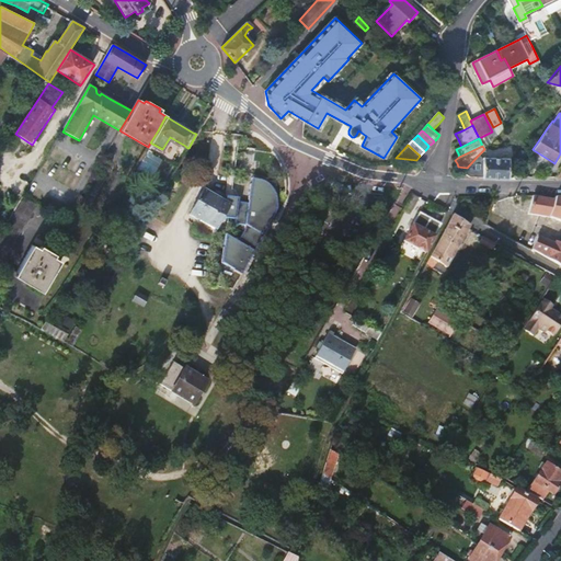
[(467,168),(462,173),(469,178),(476,179),(477,180),(507,181),(507,163),(499,163),(499,160),(483,160),(483,161),(478,156),(467,168)]
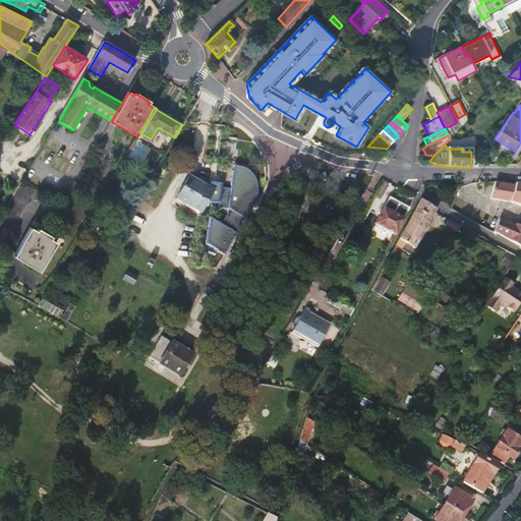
[(248,171),(247,170),(244,171),(244,174),(234,172),(233,172),(230,187),(231,187),(231,189),(221,188),(222,185),(210,184),(210,189),(189,177),(176,200),(199,214),(206,203),(218,205),(218,209),(228,210),(227,215),(221,225),(218,223),(213,221),(209,223),(208,231),(207,231),(205,245),(224,256),(231,244),(239,229),(249,211),(250,211),(254,204),(253,204),(254,203),(255,200),(256,199),(256,197),(257,196),(257,194),(257,193),(258,191),(258,190),(258,188),(258,186),(257,185),(257,183),(256,182),(256,180),(255,179),(254,178),(254,176),(253,175),(252,174),(250,173),(249,172),(248,171)]
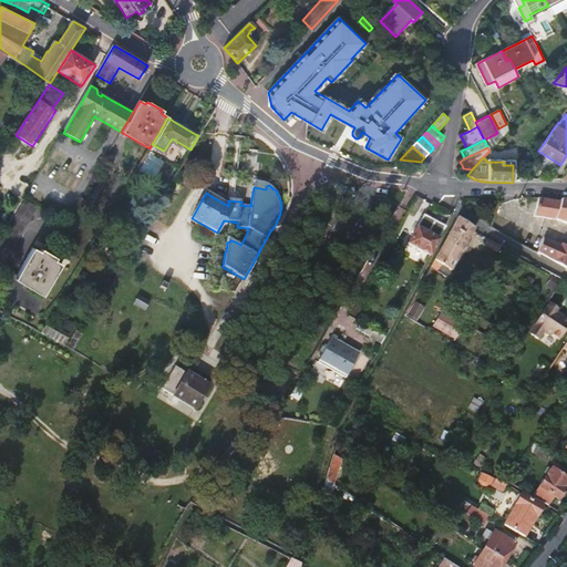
[(418,196),(408,214),(414,218),(424,200),(418,196)]
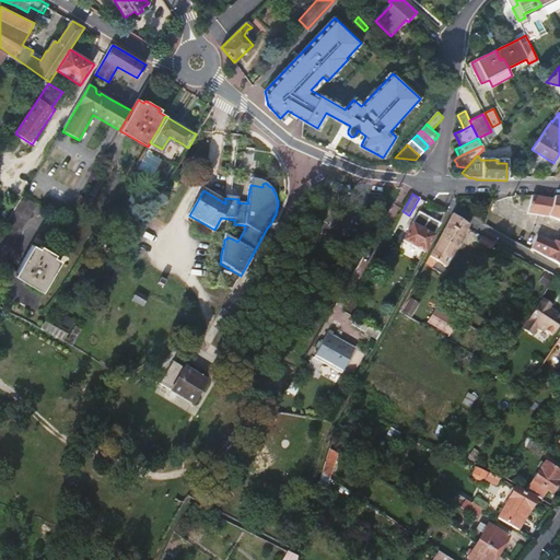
[(24,196),(0,236),(0,268),(8,268),(8,260),(6,259),(38,203),(24,196)]
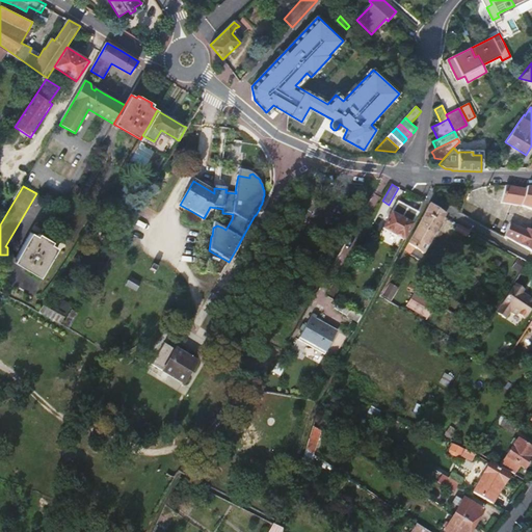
[(505,186),(501,206),(522,210),(531,213),(531,187),(526,187),(526,190),(508,187),(506,187),(505,186)]
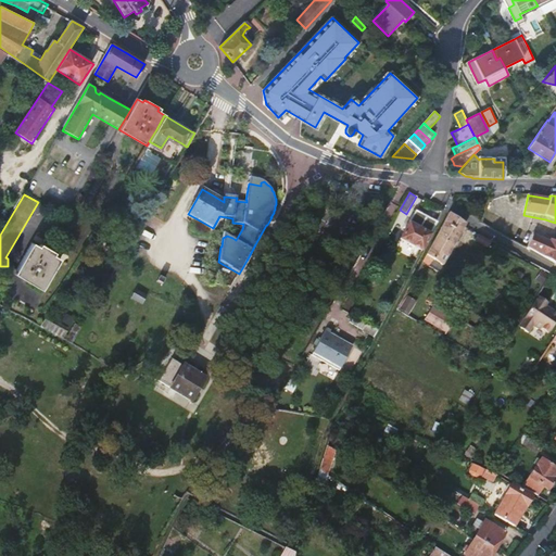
[(422,251),(438,224),(416,211),(401,239),(422,251)]
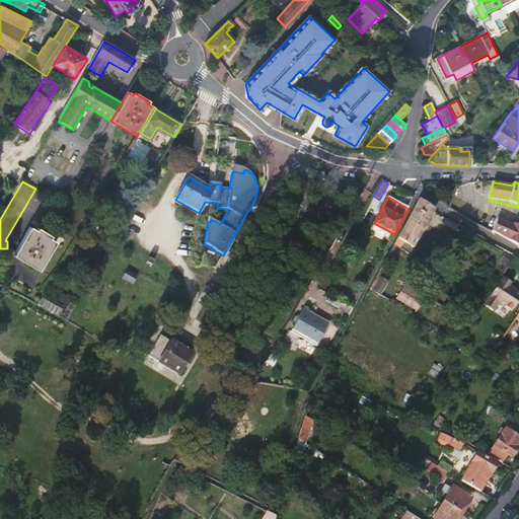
[(419,201),(394,246),(400,249),(402,246),(408,248),(409,246),(414,249),(433,213),(435,210),(419,201)]
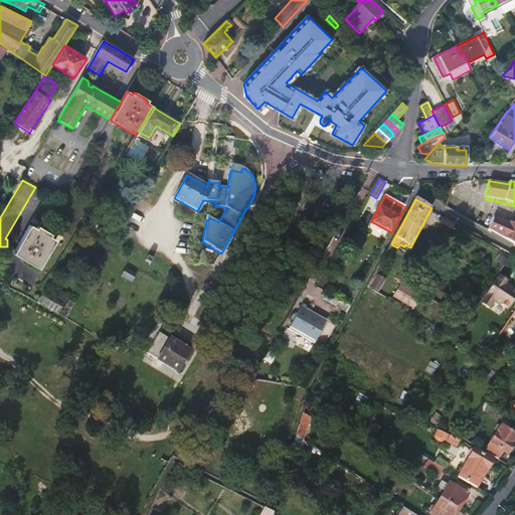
[(489,230),(491,231),(514,244),(514,226),(497,216),(489,230)]
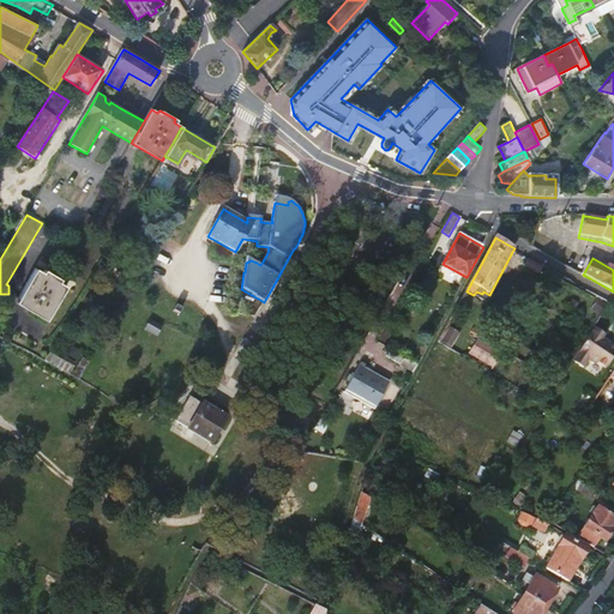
[(36,269),(17,302),(48,320),(67,287),(60,282),(62,280),(46,270),(44,274),(36,269)]
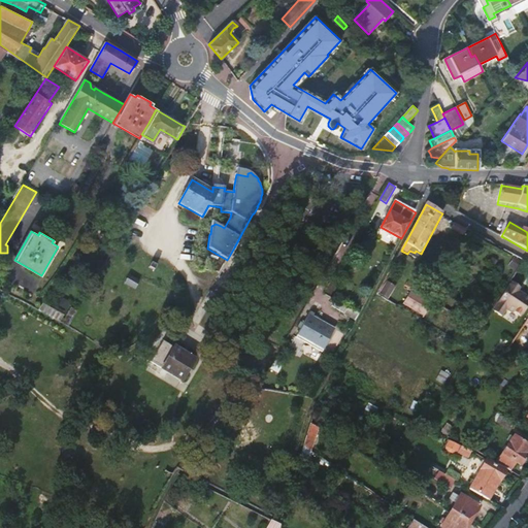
[(153,263),(150,269),(155,272),(159,266),(153,263)]
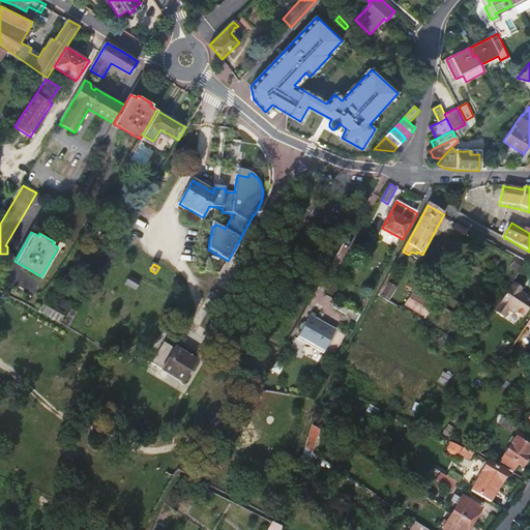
[(130,277),(127,285),(137,290),(142,281),(139,278),(137,282),(130,277)]
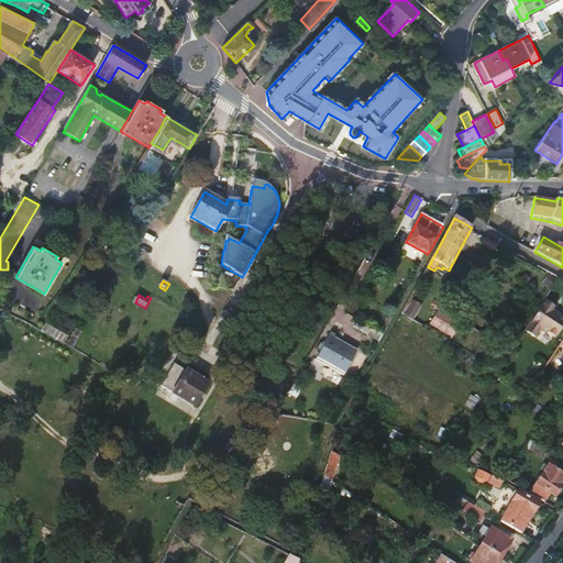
[(411,318),(419,305),(412,300),(405,315),(411,318)]
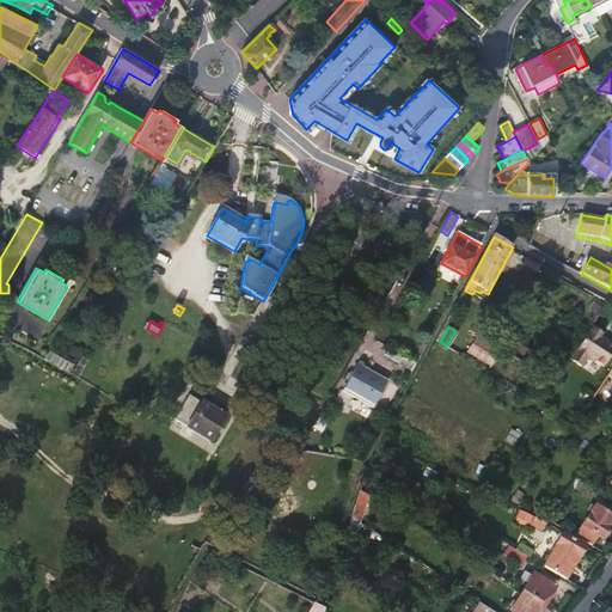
[(384,328),(375,341),(381,344),(389,330),(384,328)]
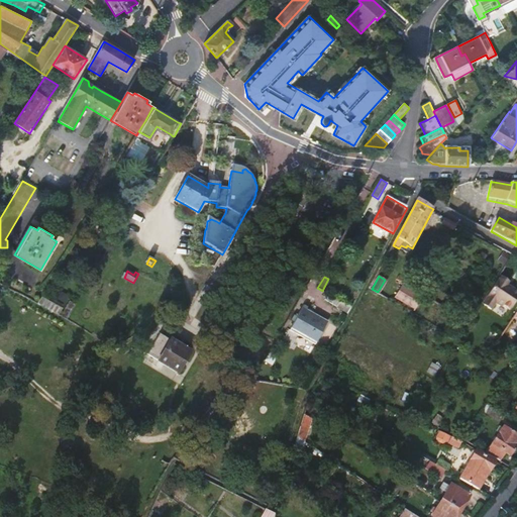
[(516,291),(498,279),(482,305),(492,311),(497,302),(509,310),(516,297),(516,291)]
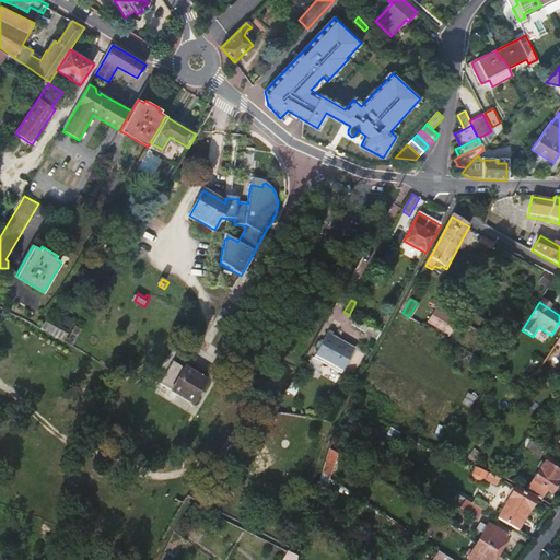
[(455,318),(432,305),(432,306),(455,319),(455,318)]
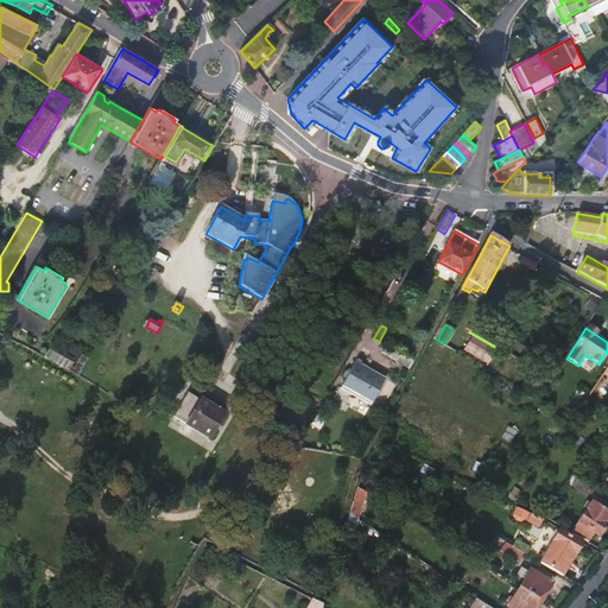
[(494,347),(469,333),(461,347),(485,361),(494,347)]
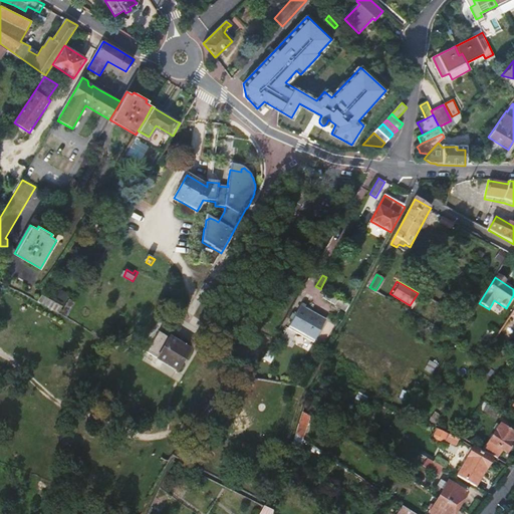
[(323,298),(346,311),(350,305),(326,292),(323,298)]
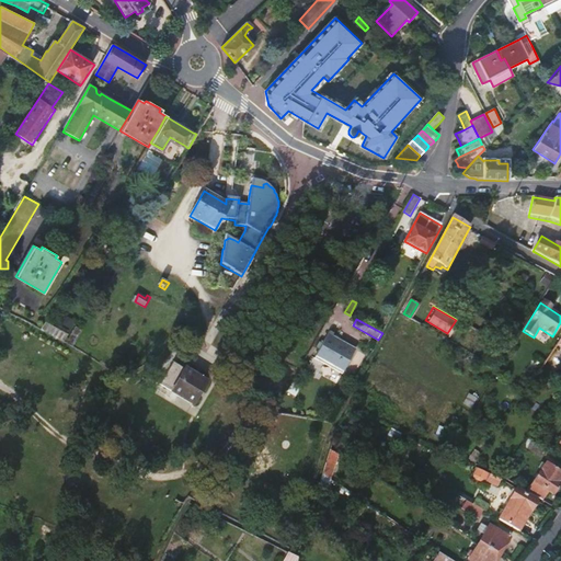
[(328,334),(315,358),(342,374),(355,350),(328,334)]
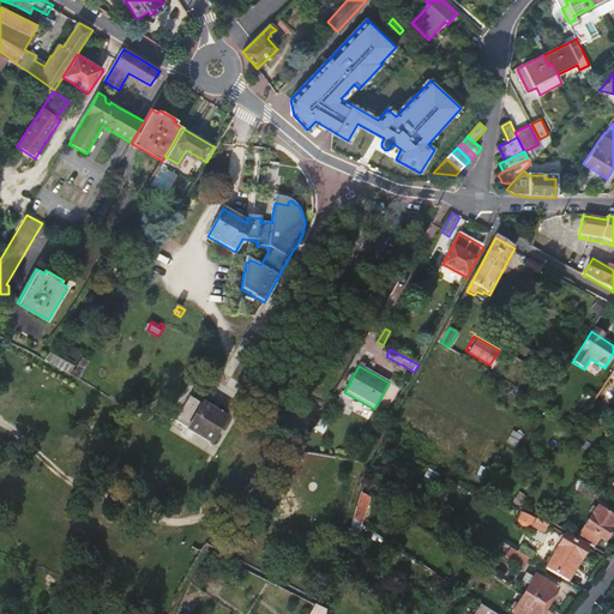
[(263,395),(260,402),(270,405),(275,395),(263,387),(259,393),(263,395)]
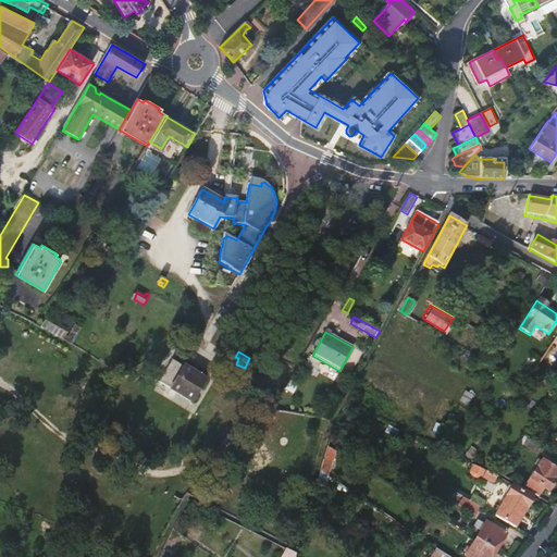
[(337,374),(339,371),(312,356),(307,364),(319,372),(322,366),(337,374)]
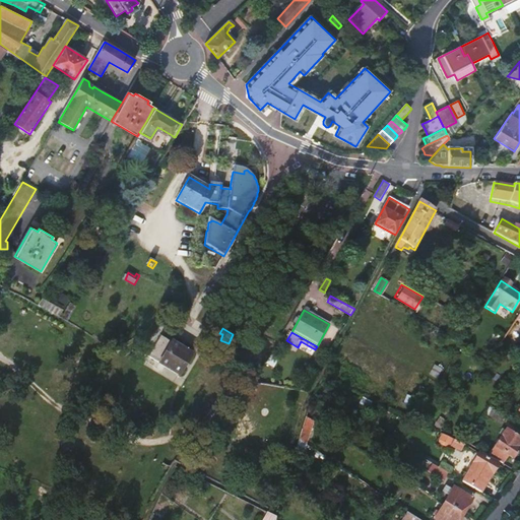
[(160,336),(148,358),(180,375),(192,353),(160,336)]
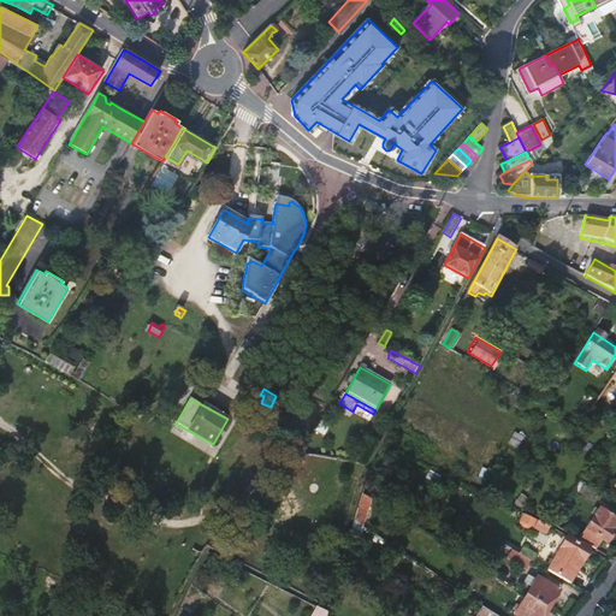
[(575,490),(594,503),(600,493),(581,480),(575,490)]
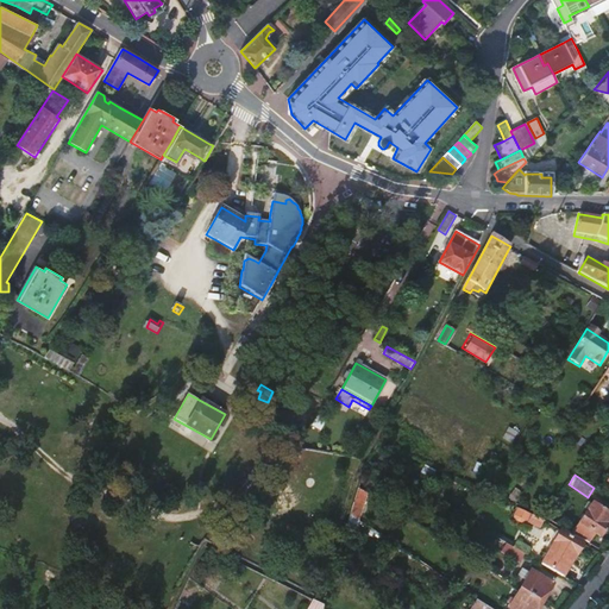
[(359,489),(351,516),(357,520),(365,494),(359,489)]
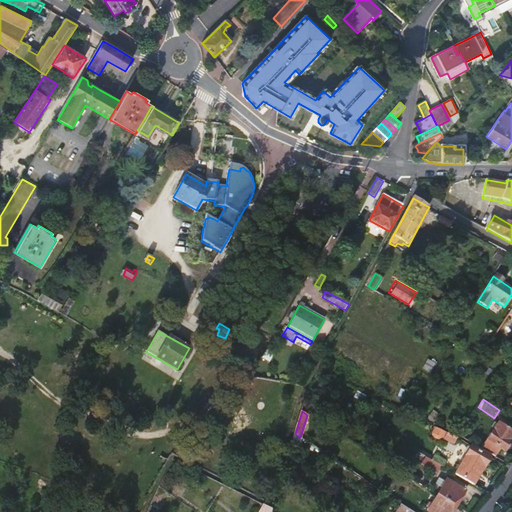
[(511,436),(511,432),(498,424),(482,448),(496,457),(502,449),(506,452),(511,443),(509,441),(511,436)]
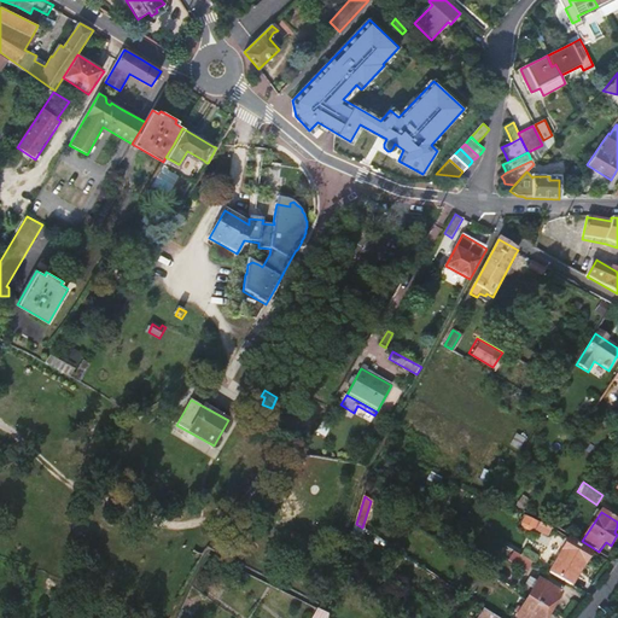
[(552,528),(541,523),(537,530),(549,535),(552,528)]
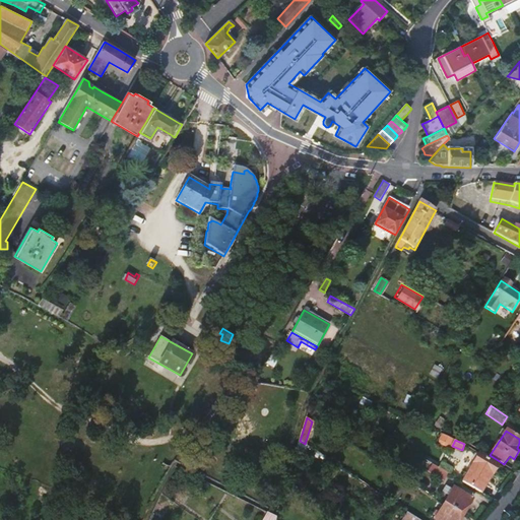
[(480,453),(464,481),(483,493),(499,464),(480,453)]
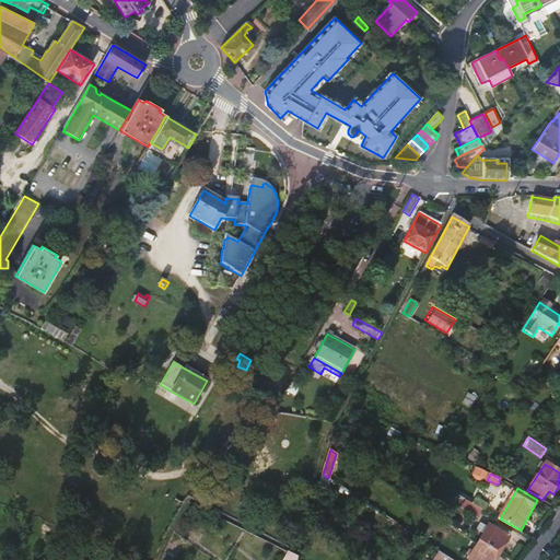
[(480,499),(476,505),(485,510),(487,511),(491,505),(480,499)]
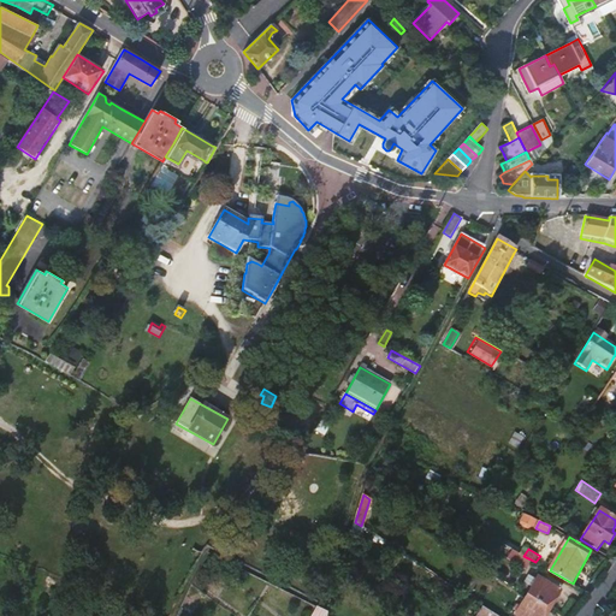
[(515,551),(510,560),(527,569),(533,561),(523,556),(515,551)]
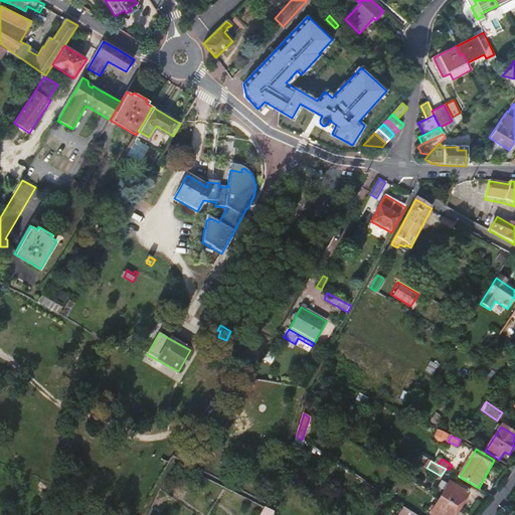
[(451,483),(442,498),(460,509),(470,494),(451,483)]
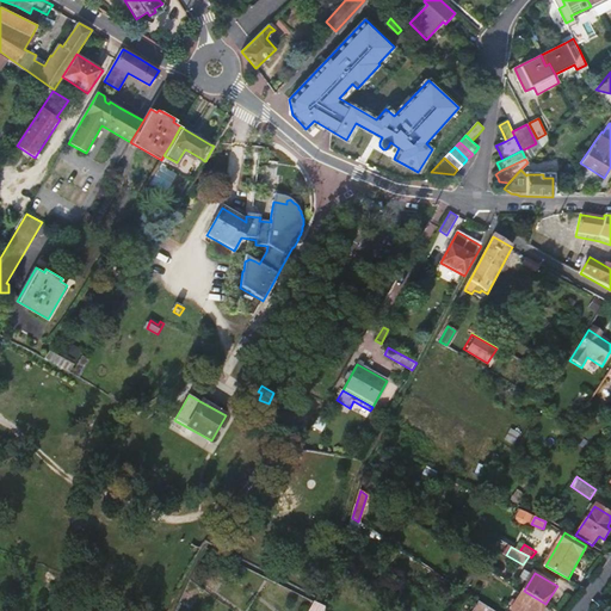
[(524,591),(512,610),(514,610),(541,610),(545,604),(524,591)]
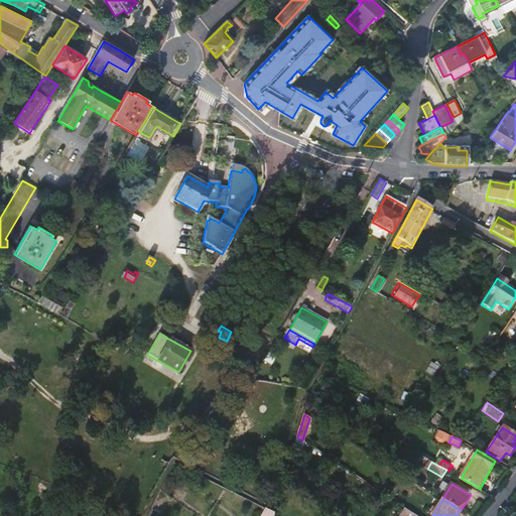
[(418,515),(404,507),(399,515),(418,515)]
